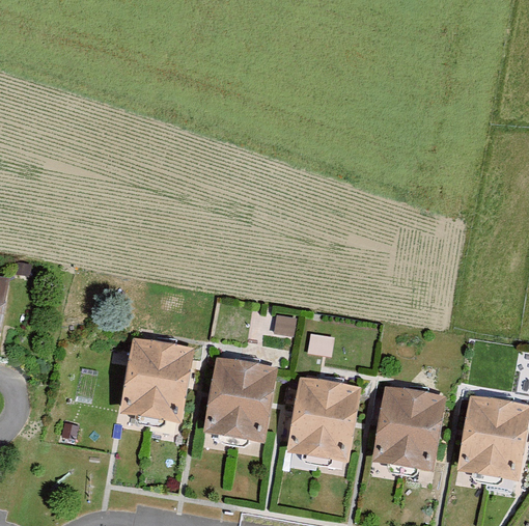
[(193,347),(132,336),(118,413),(179,423),(193,347)]
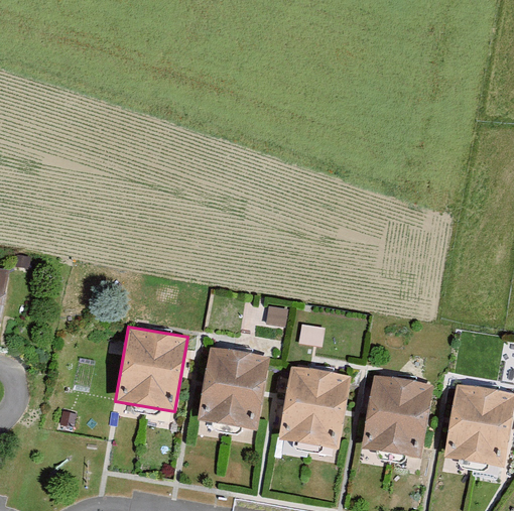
[(268,356),(209,346),(197,420),(256,429),(268,356)]
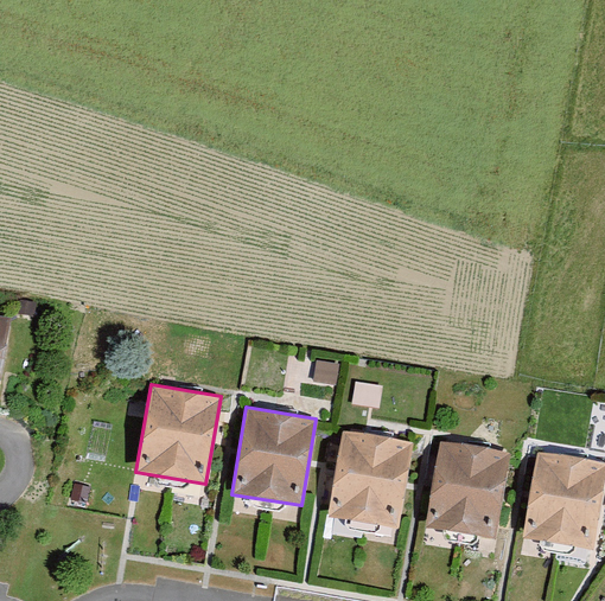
[(412,440),(342,428),(326,517),(396,529),(412,440)]
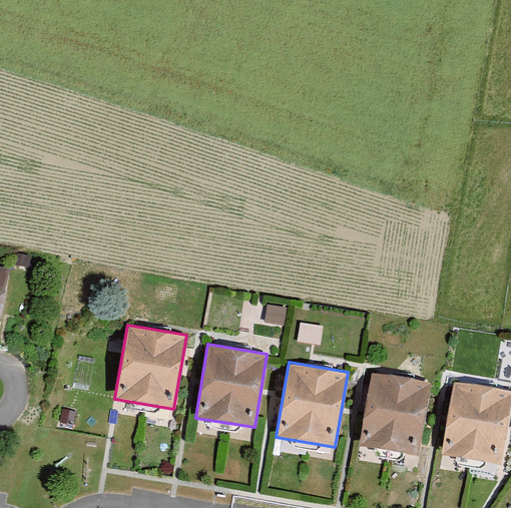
[(430,382),(372,372),(359,445),(417,455),(430,382)]
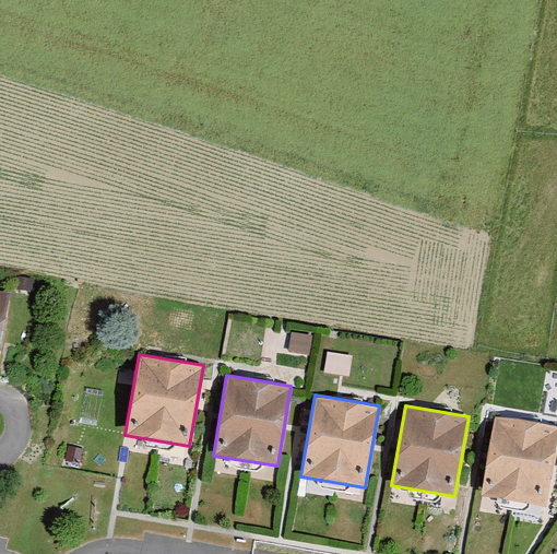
[(556,433),(556,425),(494,414),(480,495),(545,506),(556,433)]
